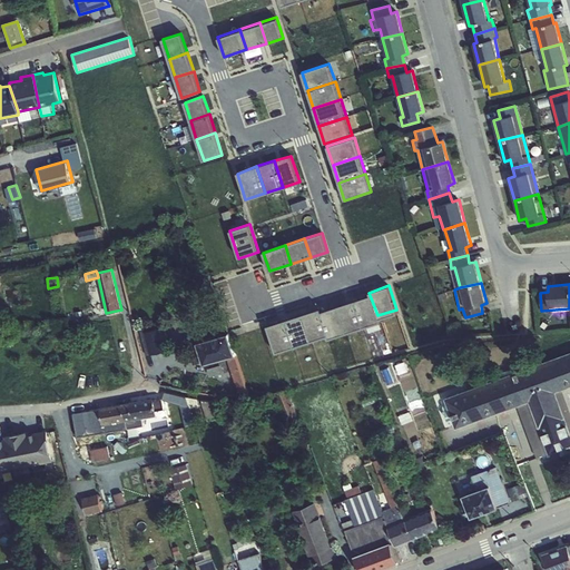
[(377,315),(370,295),(354,301),(362,325),(379,320),(377,315)]
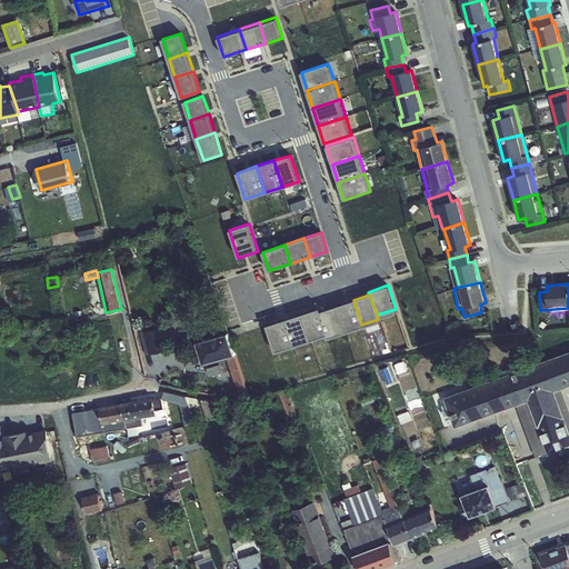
[(361,325),(353,300),(337,306),(345,330),(361,325)]
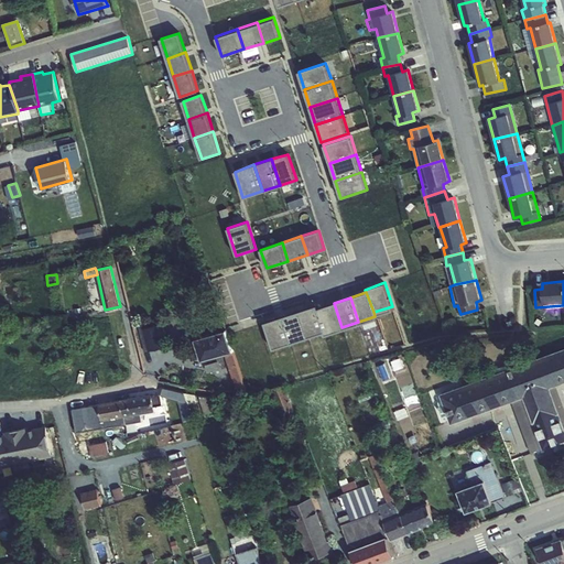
[(318,308),(326,333),(342,327),(334,303),(318,308)]
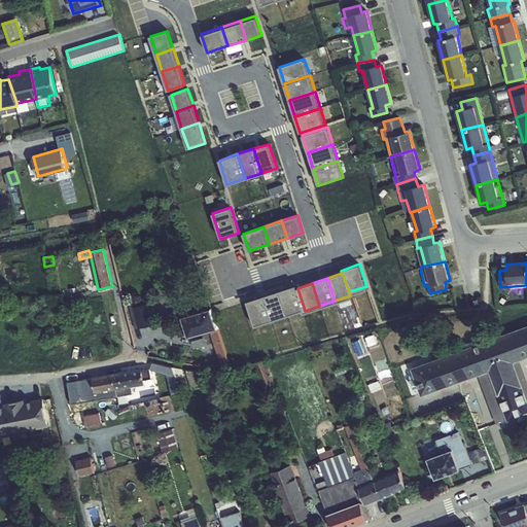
[(305,311),(297,288),(296,285),(279,290),(288,316),(305,311)]
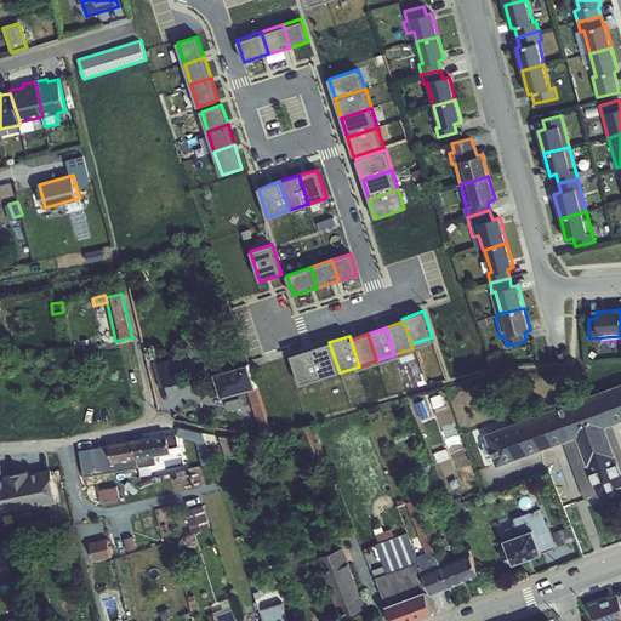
[(340,372),(329,342),(311,348),(320,379),(340,372)]
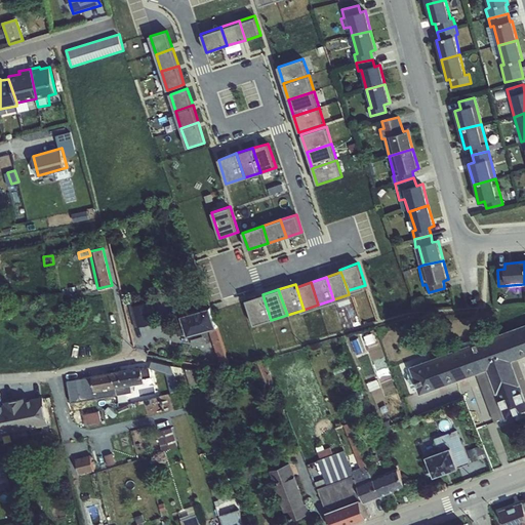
[(271,320),(263,294),(245,300),(254,325),(271,320)]
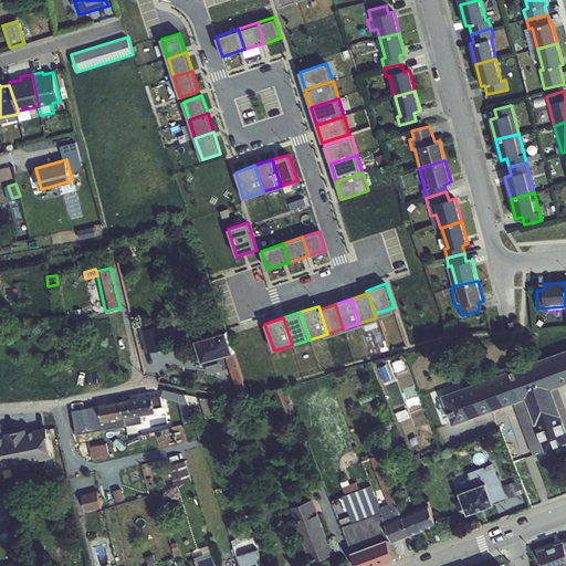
[(167,346),(164,324),(146,327),(149,349),(167,346)]
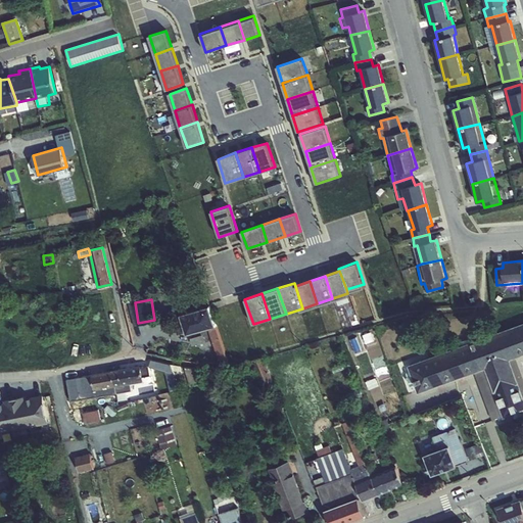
[(180,314),(186,334),(216,326),(209,305),(180,314)]
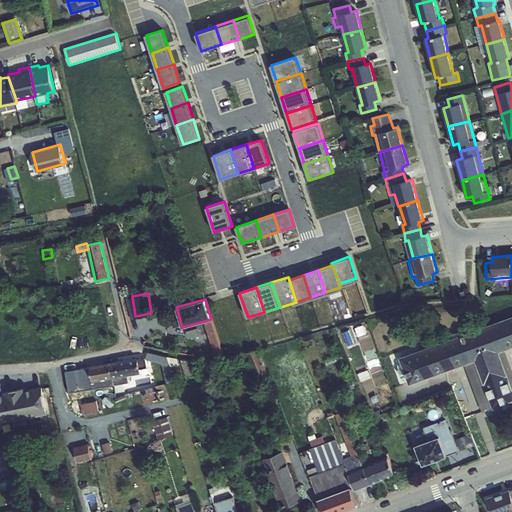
[(511,315),(399,357),(409,385),(465,364),(482,411),(492,407),(493,408),(511,401),(511,368),(505,350),(511,346),(511,315)]
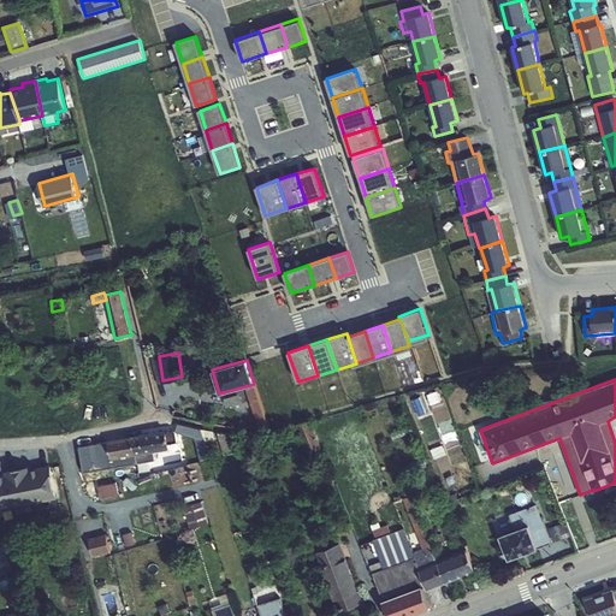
[(176,424),(175,431),(190,436),(193,427),(176,424)]
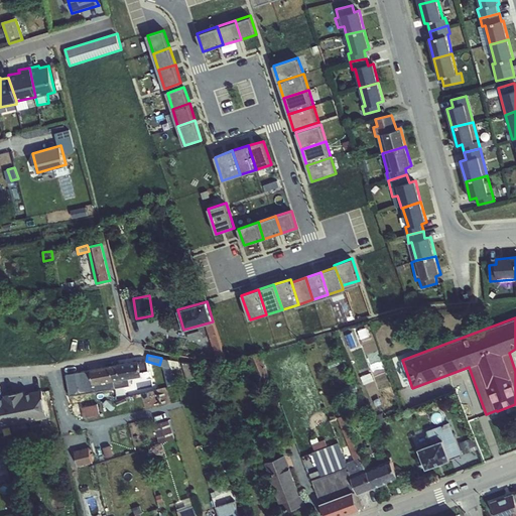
[(113,373),(114,381),(141,376),(138,360),(117,364),(119,372),(113,373)]
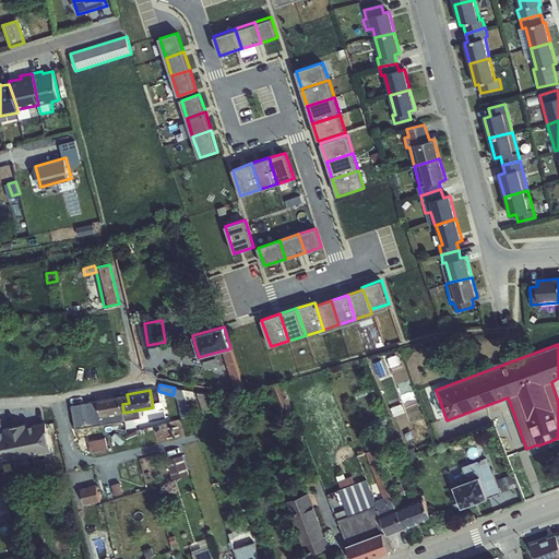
[(185,400),(178,401),(181,417),(189,416),(186,402),(194,399),(194,392),(183,390),(182,390),(185,400)]
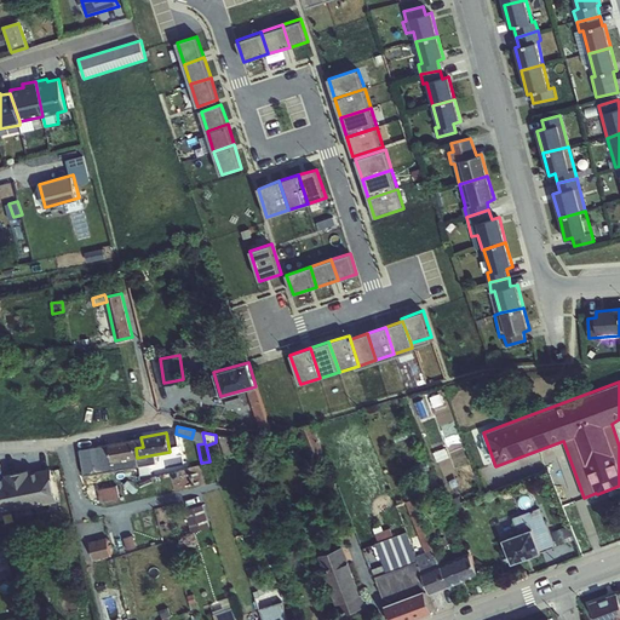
[(234,437),(218,435),(225,455),(239,451),(234,437)]
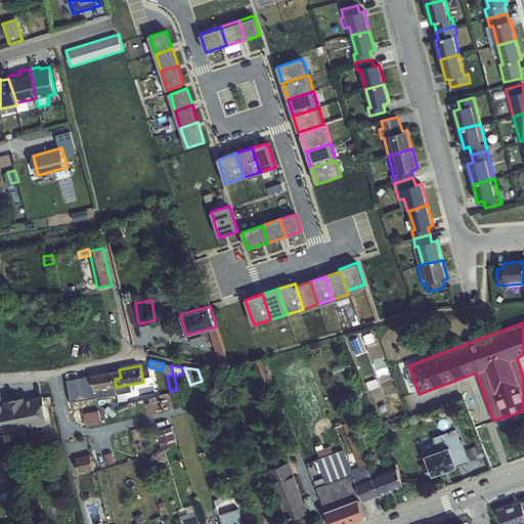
[(94,391),(116,387),(115,379),(121,378),(119,369),(92,375),(92,376),(94,391)]
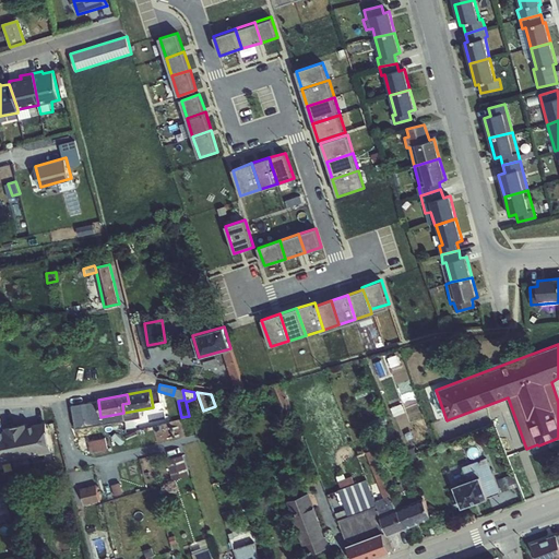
[(100,417),(98,401),(93,402),(95,421),(102,420),(102,421),(118,418),(119,421),(125,421),(123,413),(100,417)]
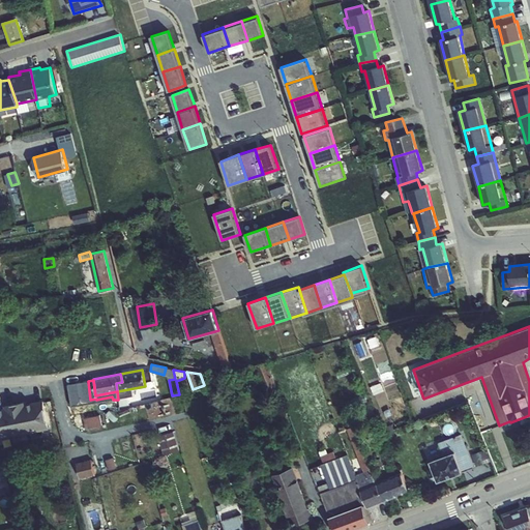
[(117,391),(118,400),(133,396),(133,393),(146,391),(145,386),(117,391)]
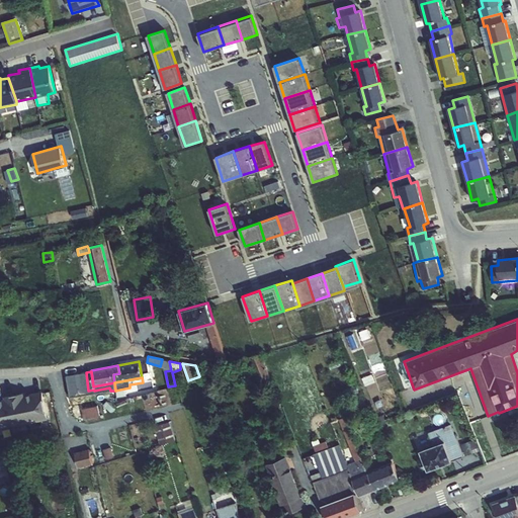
[(44,390),(0,398),(0,428),(50,419),(44,390)]
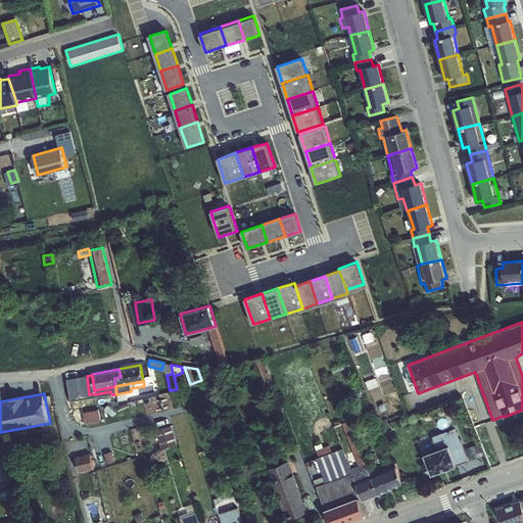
[(86,424),(101,420),(99,410),(83,413),(86,424)]
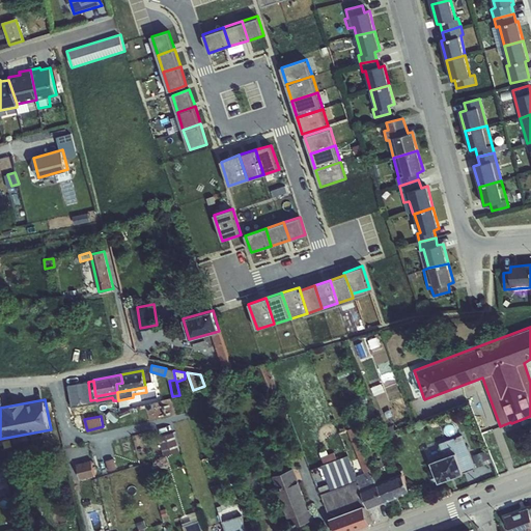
[(369,508),(385,503),(376,483),(362,444),(355,426),(347,429),(365,473),(357,476),(362,488),(369,508)]
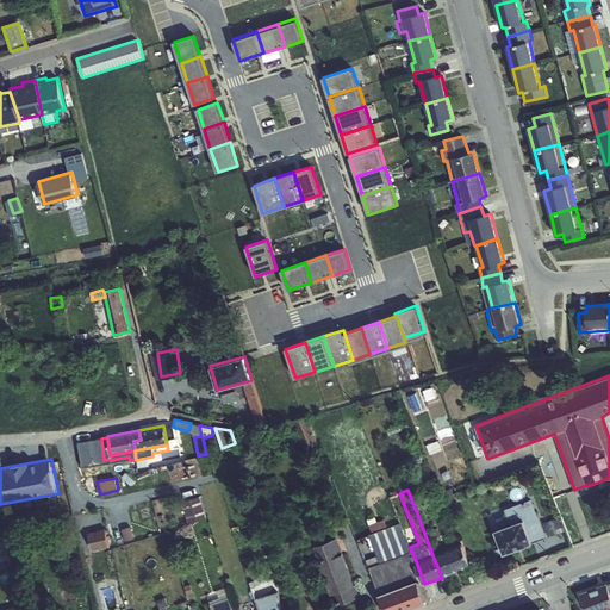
[(184,502),(190,523),(207,518),(201,496),(184,502)]
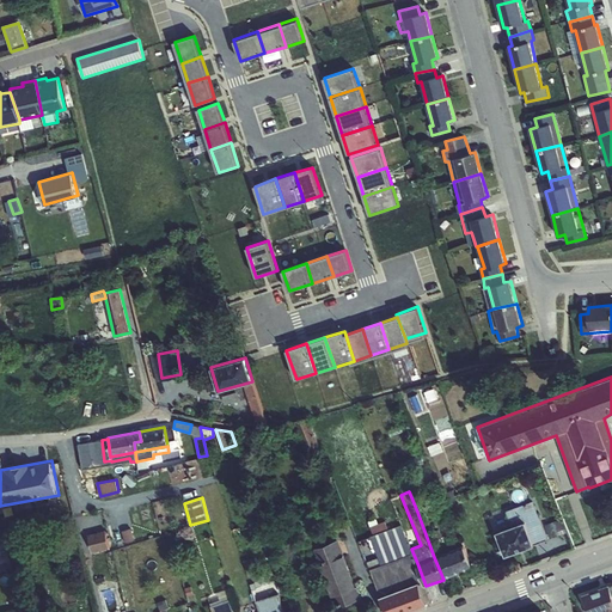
[(496,532),(506,556),(543,542),(538,527),(542,526),(534,507),(531,508),(528,505),(510,512),(515,525),(496,532)]
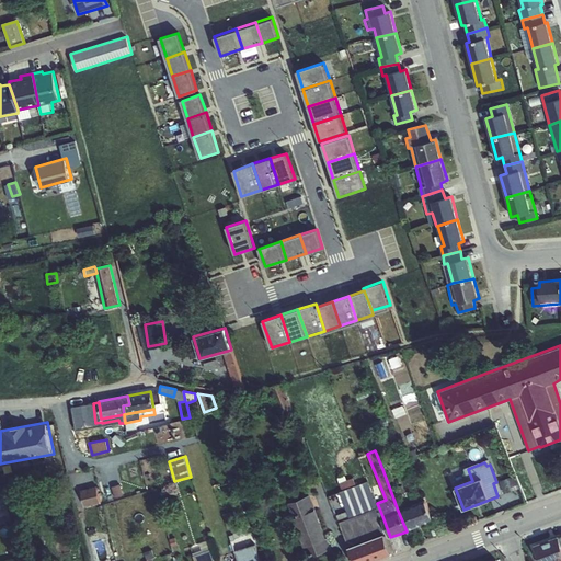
[(425,501),(403,508),(398,496),(404,493),(401,485),(398,487),(392,472),(398,470),(395,464),(382,469),(398,511),(407,531),(433,521),(425,501)]
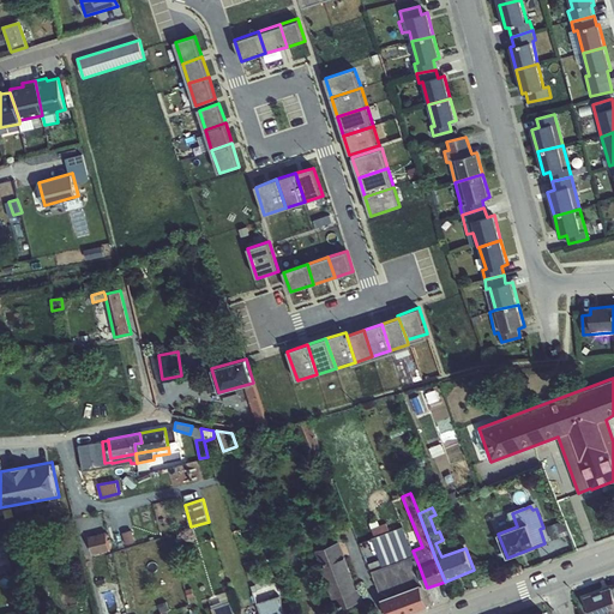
[(548,524),(552,537),(566,533),(563,521),(548,524)]
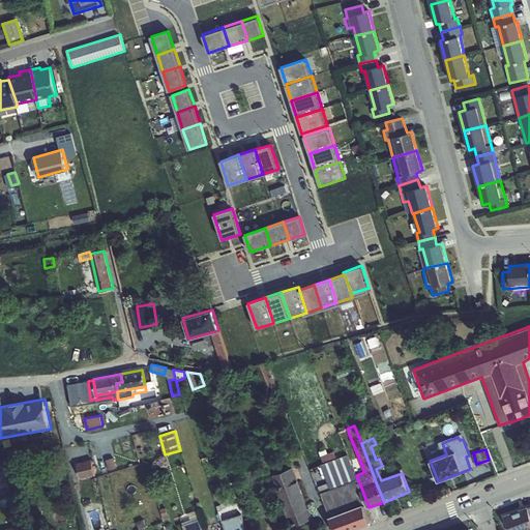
[(77,463),(81,478),(95,475),(91,460),(77,463)]
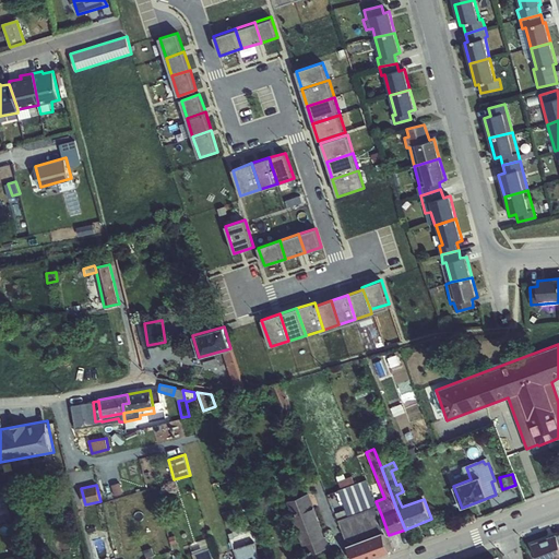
[(330,547),(309,492),(287,501),(308,556),(330,547)]
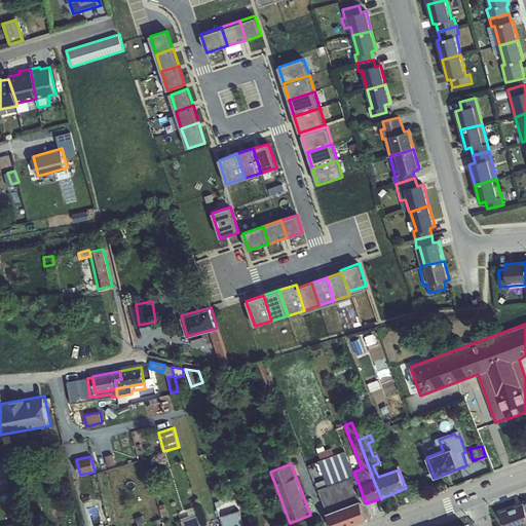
[(315,483),(332,525),(347,525),(371,518),(366,503),(359,484),(353,472),(352,468),(315,483)]
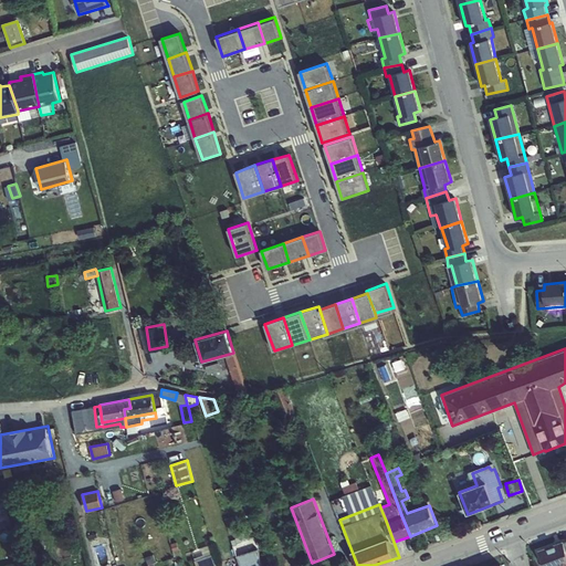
[(240,565),(263,565),(254,538),(233,545),(240,565)]
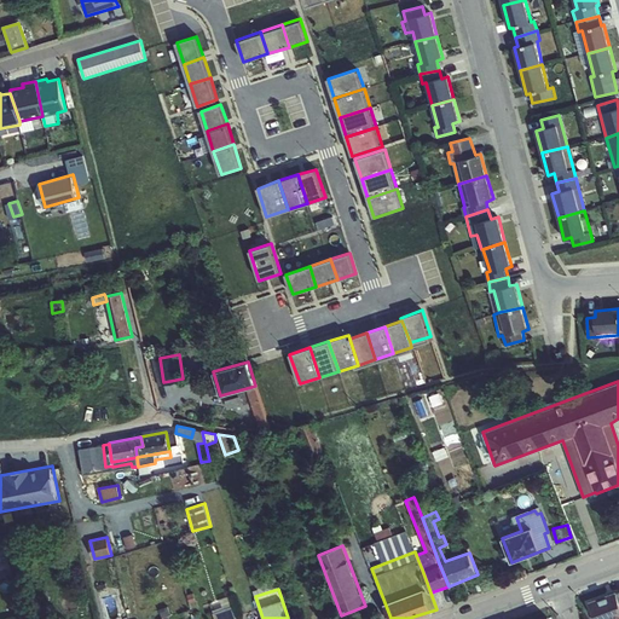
[(617,591),(589,601),(595,618),(618,618),(618,591),(617,593),(617,591)]
